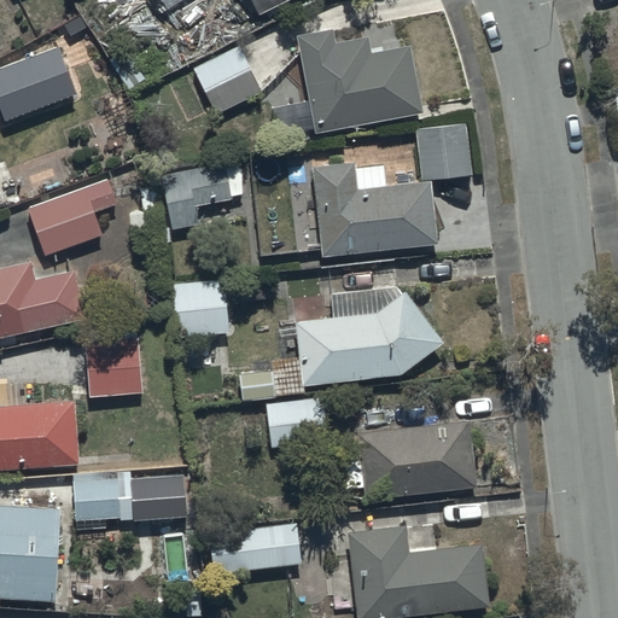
[(182,0),(159,0),(167,11),(182,0)]
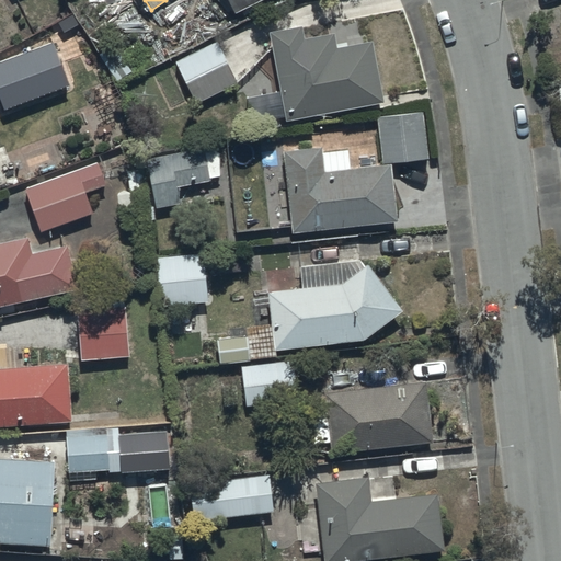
[(226,0),(233,14),(262,0),(226,0)]
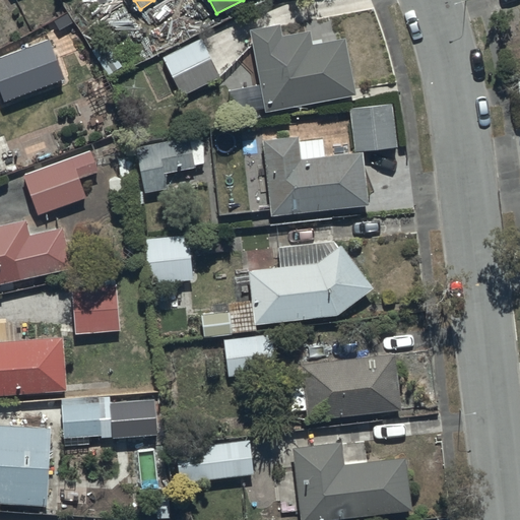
[(353,96),(343,40),(311,46),(308,31),(280,37),(278,25),(249,30),(264,113),(353,96)]
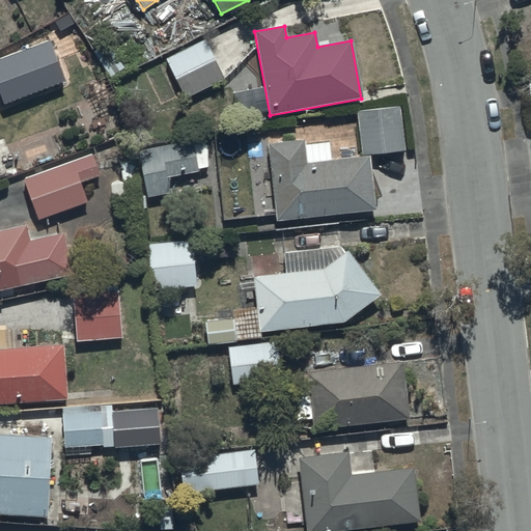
[(186,99),(223,80),(203,40),(166,59),(186,99)]
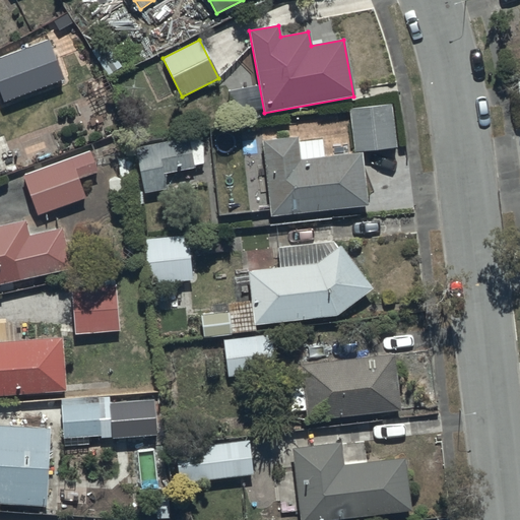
[(0,62),(13,99),(55,83),(40,41),(0,55),(0,62)]
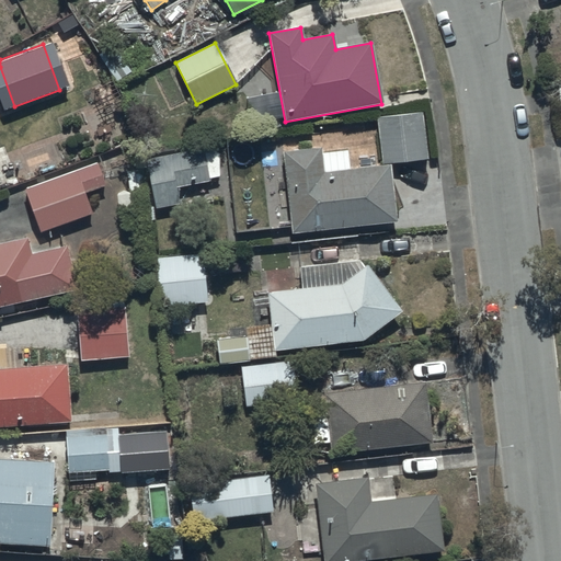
[(426,160),(422,113),(376,117),(380,164),(426,160)]
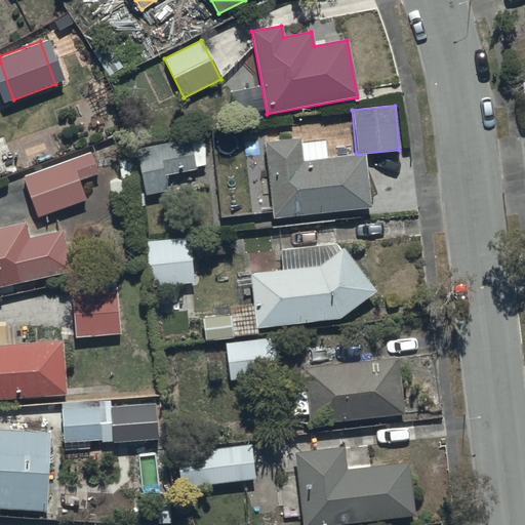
[(166,192),(164,176),(195,171),(195,167),(208,165),(204,137),(135,149),(143,196),(166,192)]
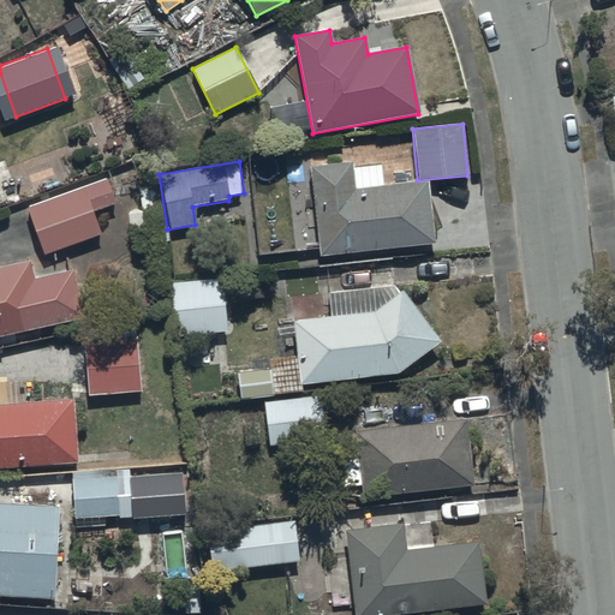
[(316,227),(318,255),(434,244),(428,183),(382,186),(380,166),(352,169),(351,163),(311,168),(314,196),(303,197),(305,228),(316,227)]
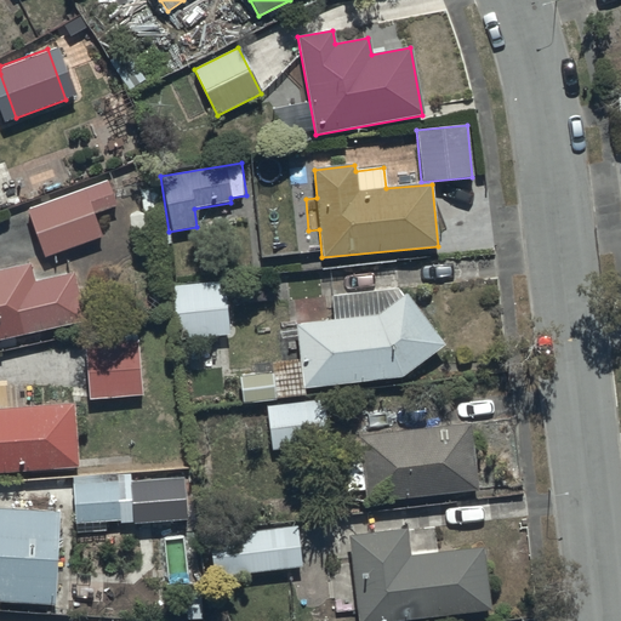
[(107,182),(26,210),(43,257),(103,237),(95,214),(115,206),(107,182)]
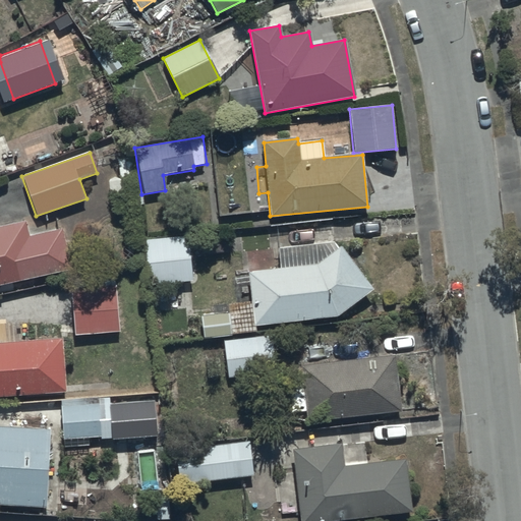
[(0,284),(69,271),(61,229),(27,236),(25,223),(0,227),(0,284)]
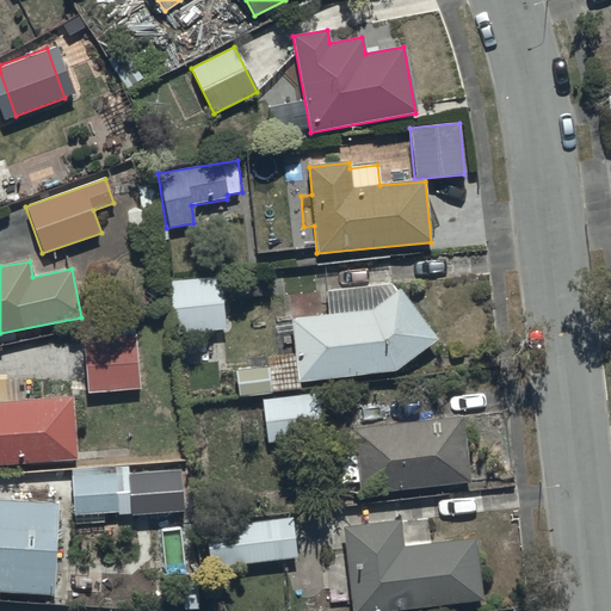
[(221,278),(168,282),(172,334),(223,331),(221,278)]
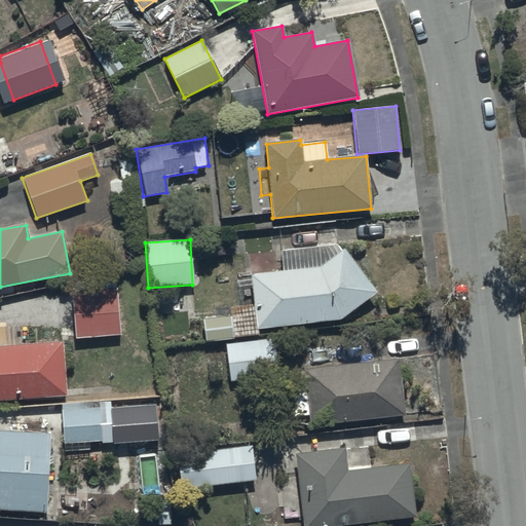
[(256,330),(339,320),(376,293),(343,249),(317,268),(250,276),(252,292),(248,292),(249,301),(253,300),(256,330)]
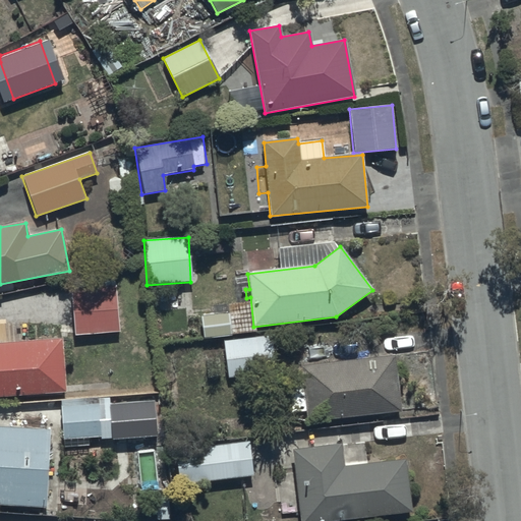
[(117,332),(115,285),(114,285),(113,274),(71,276),(72,287),(71,287),(73,334),(117,332)]
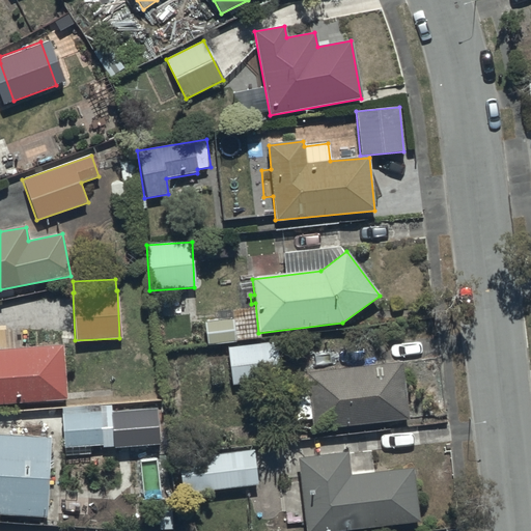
[(203,323),(206,344),(233,341),(231,319),(203,323)]
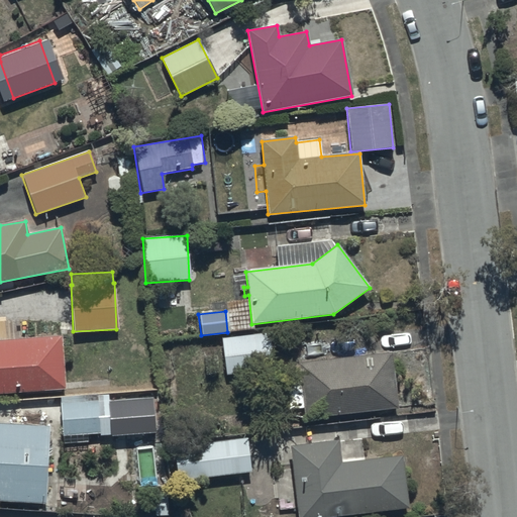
[(270,332),(220,338),(224,376),(274,370),(270,332)]
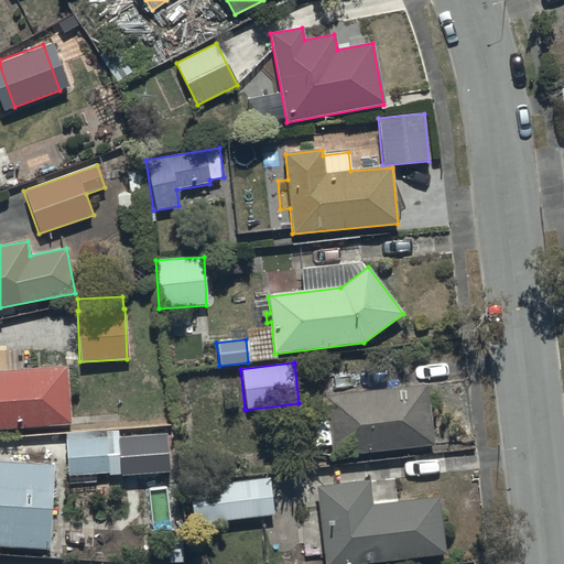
[(0,429),(71,425),(67,367),(0,370),(0,429)]
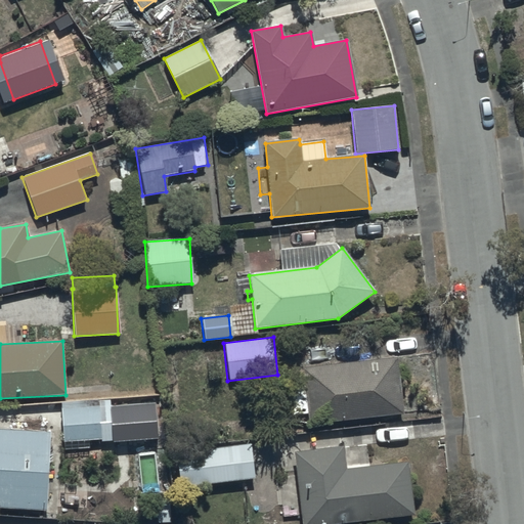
[(308,422),(308,424),(403,412),(397,357),(302,368),(304,384),(286,387),(290,424),(308,422)]
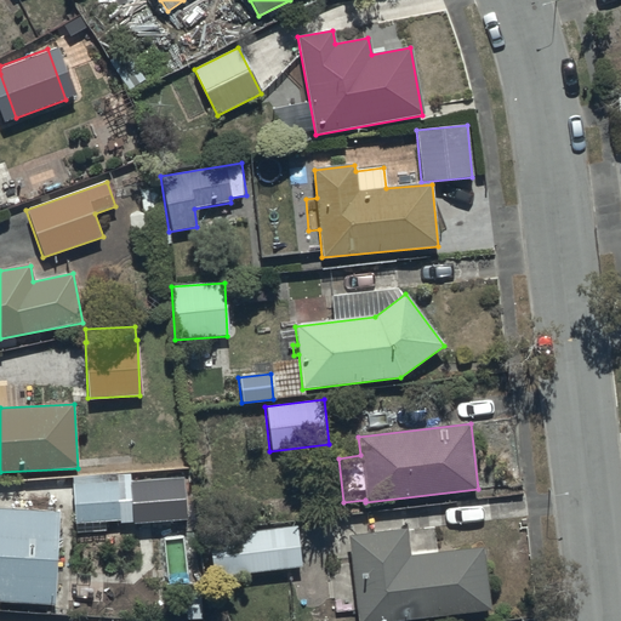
[(73,478),(77,522),(189,513),(186,473),(118,479),(118,474),(73,478)]
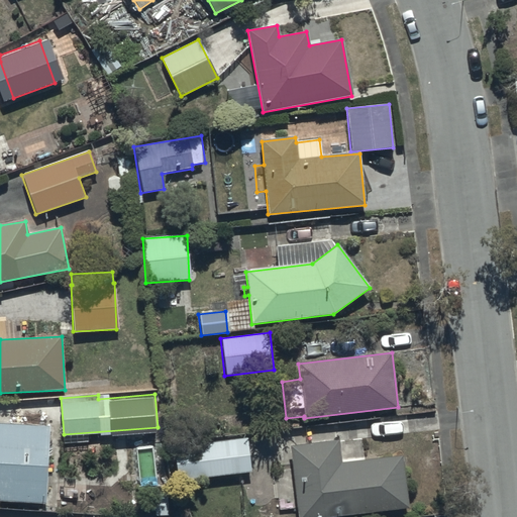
[(0,501),(45,503),(47,424),(0,422),(0,501)]
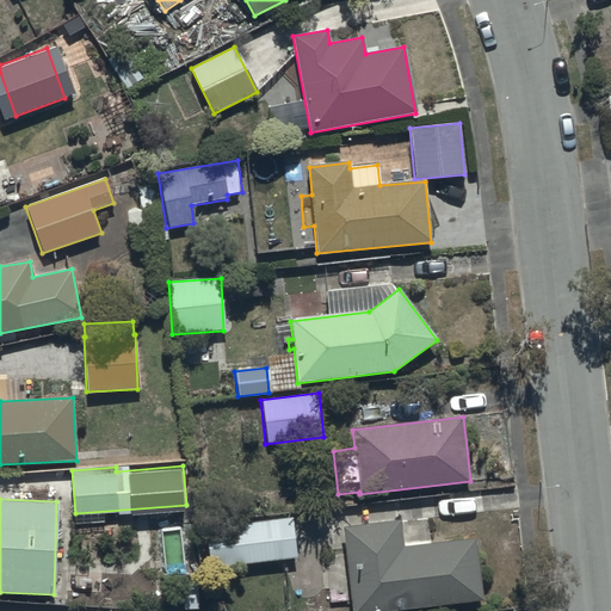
[(295,560),(291,517),(204,525),(208,568),(295,560)]
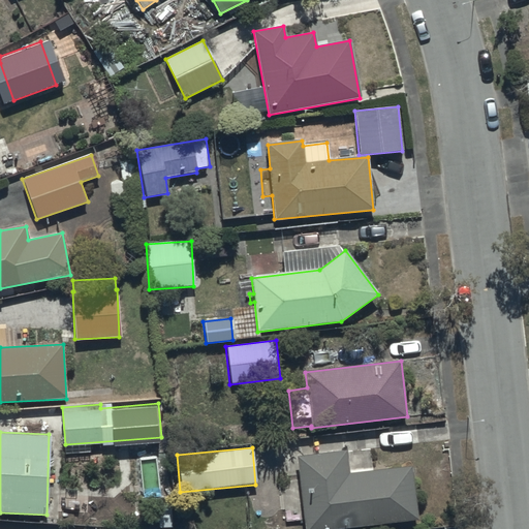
[(344,449),(296,456),(304,528),(339,528),(416,520),(410,467),(347,474),(344,449)]
